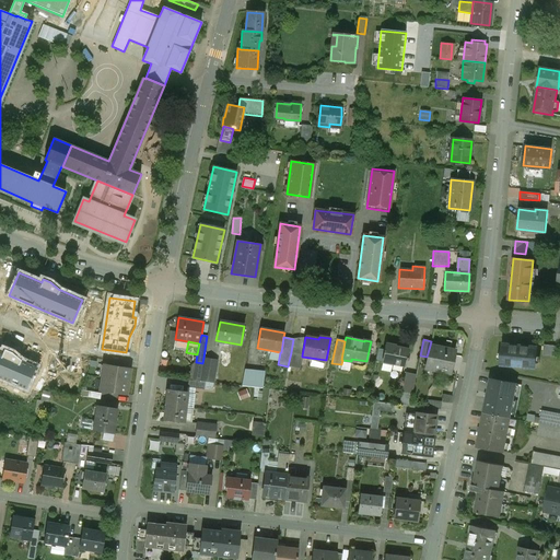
[(396,346),(385,343),(384,350),(385,350),(383,362),(405,366),(405,360),(407,360),(408,350),(396,348),(396,346)]
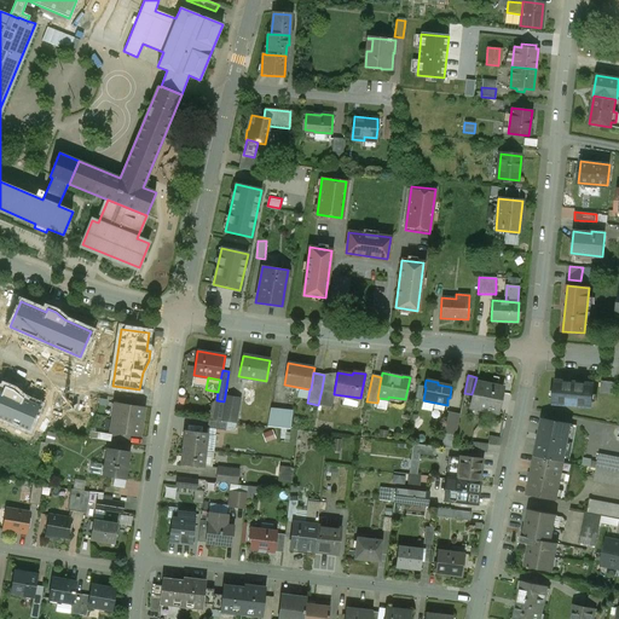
[(615,393),(615,381),(602,380),(602,392),(615,393)]
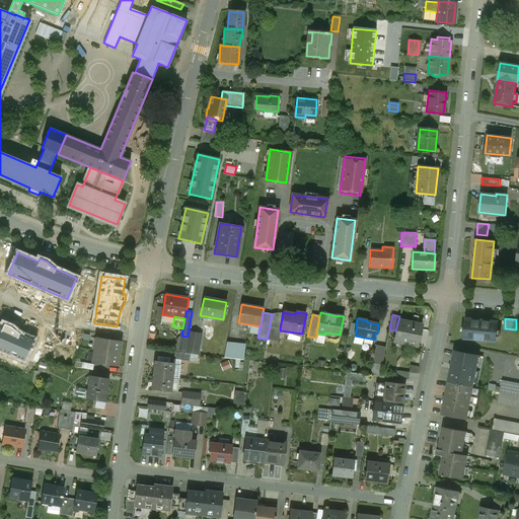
[(497,322),(466,319),(464,338),(496,341),(497,322)]
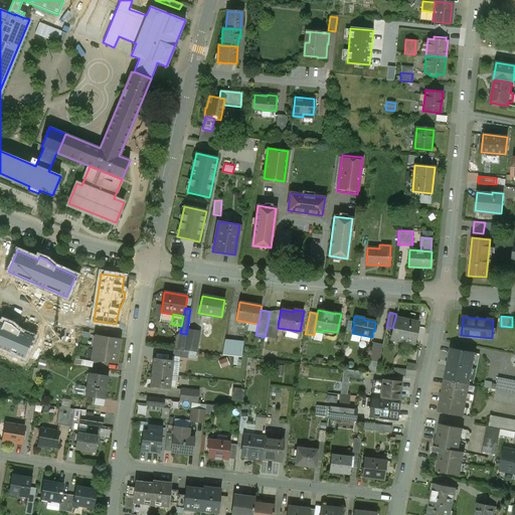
[(395,318),(392,328),(390,339),(413,343),(418,323),(395,318)]
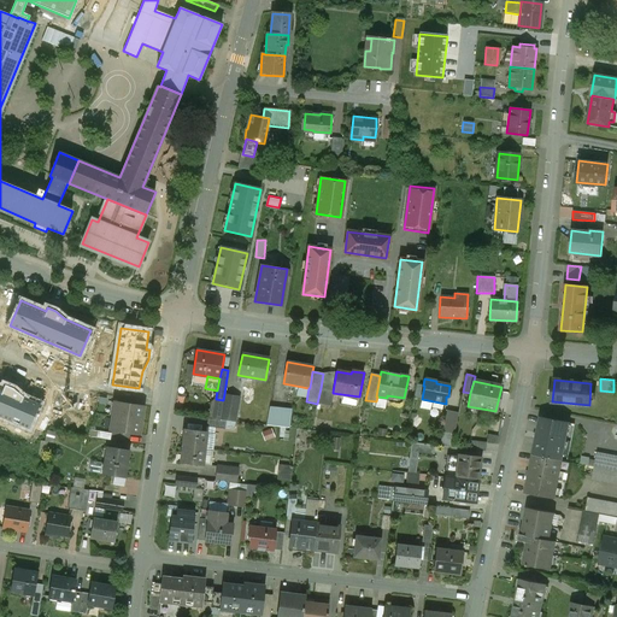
[(40,404),(23,397),(13,388),(5,385),(4,388),(0,387),(0,417),(29,429),(40,404)]
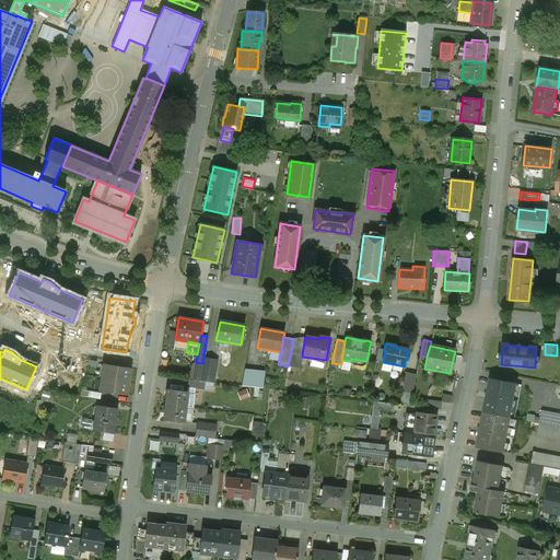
[(300,368),(302,357),(302,356),(291,352),(288,366),(300,368)]
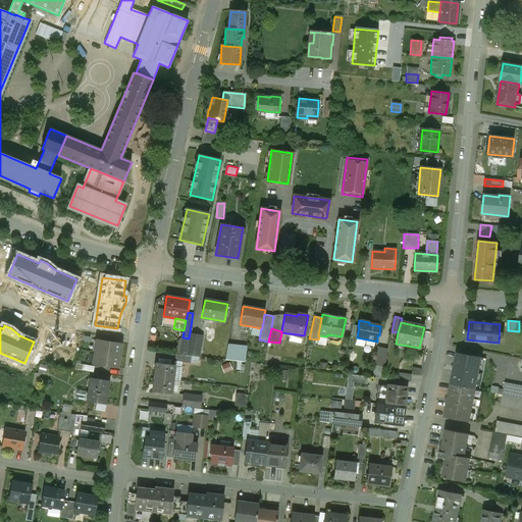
[(202,335),(195,334),(193,347),(200,349),(202,335)]
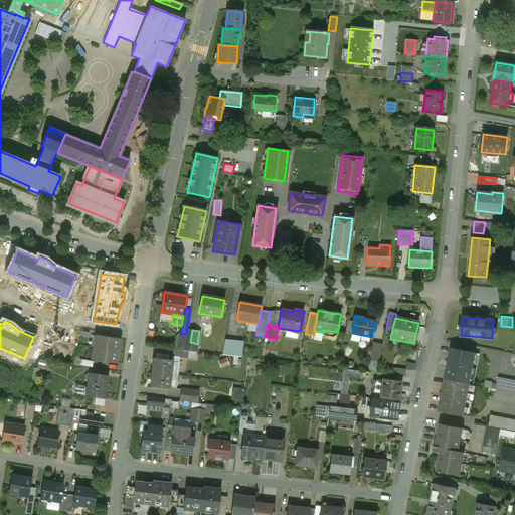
[(108,337),(96,335),(94,347),(118,351),(120,339),(108,337)]
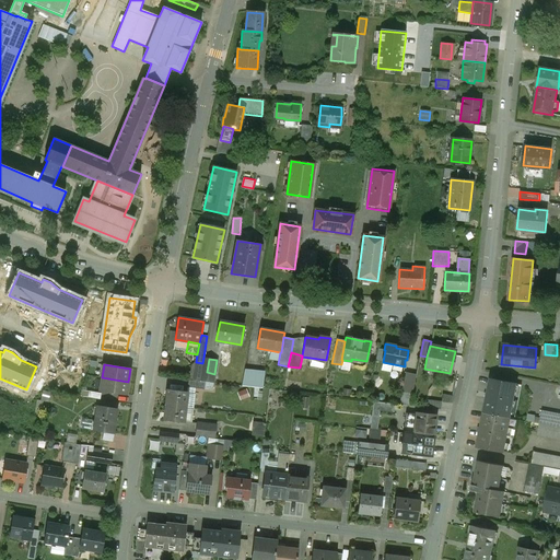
[(265,372),(245,370),(242,386),(263,388),(265,372)]
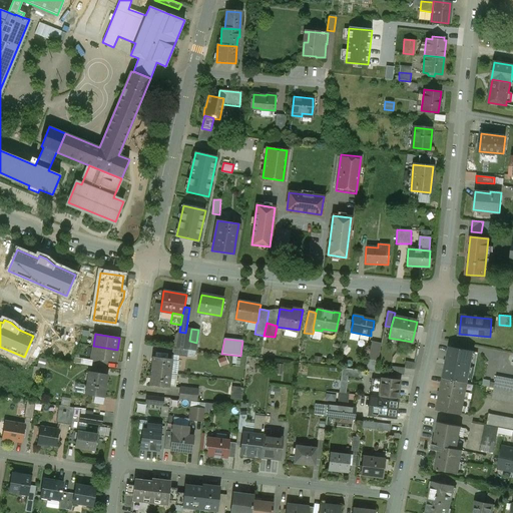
[(189,341),(184,341),(183,350),(187,350),(195,351),(196,343),(189,341)]
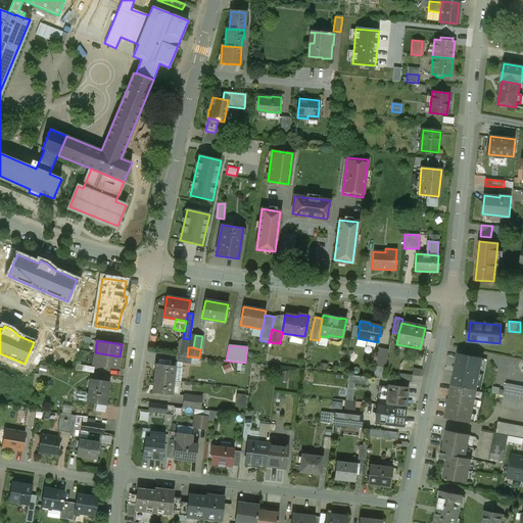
[(388,350),(379,348),(375,366),(384,368),(388,350)]
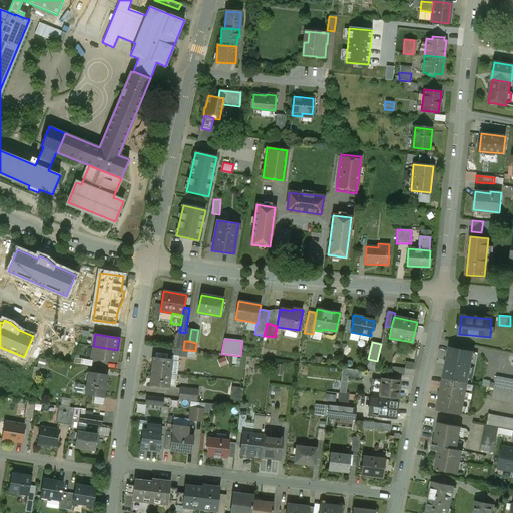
[(117,350),(93,346),(91,358),(103,360),(115,362),(117,350)]
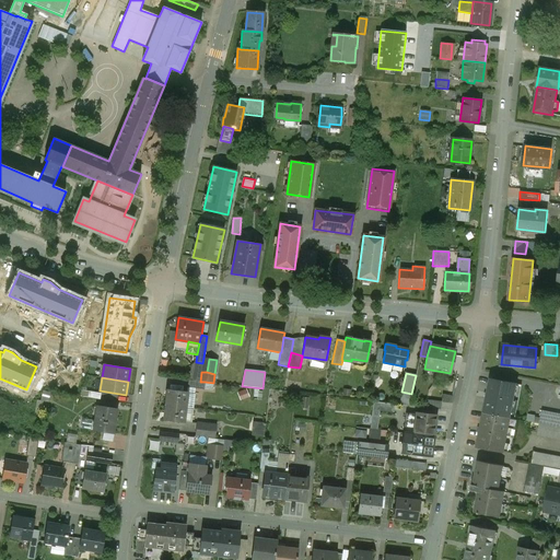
[(200,382),(188,380),(187,387),(205,389),(205,382),(200,382)]
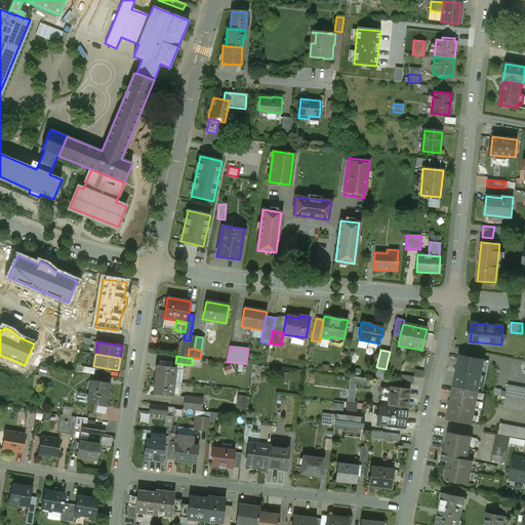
[(484,361),(460,356),(453,388),(478,392),(484,361)]
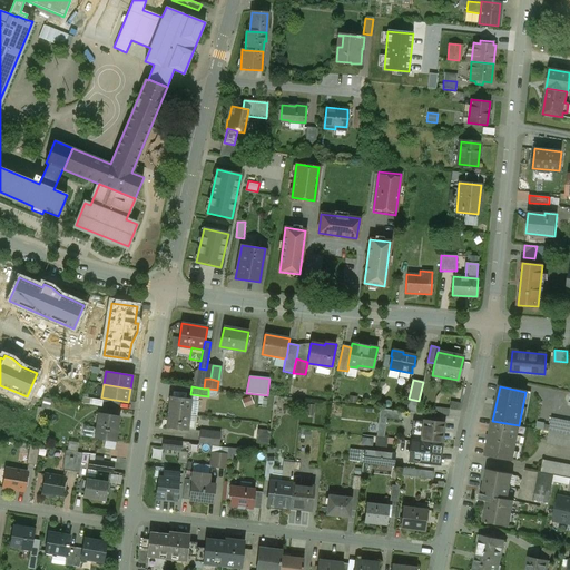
[(190,399),(170,396),(168,412),(189,414),(190,399)]
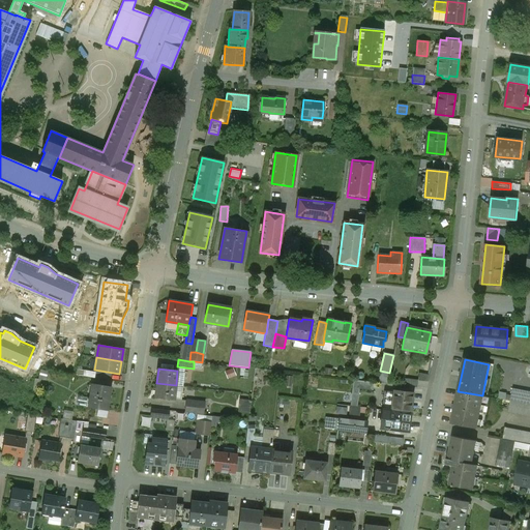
[(49,372),(40,371),(38,379),(47,381),(49,372)]
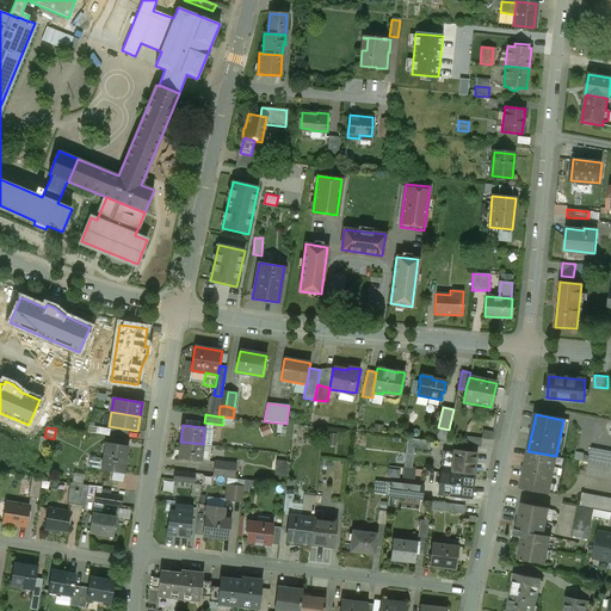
[(493,432),(482,430),(481,438),(481,439),(492,440),(493,432)]
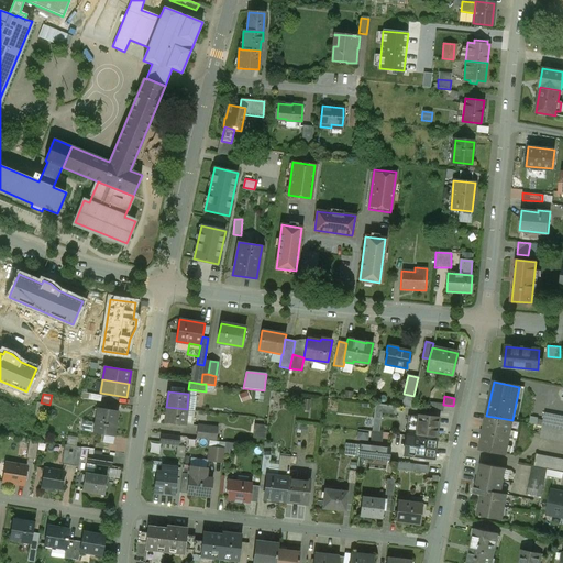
[(44,404),(37,403),(34,416),(41,417),(44,404)]
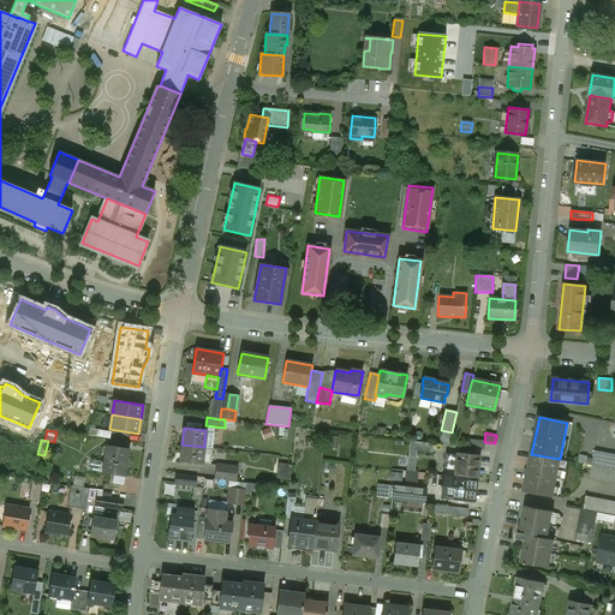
[(484,441),(469,440),(467,448),(483,449),(484,442),(484,441)]
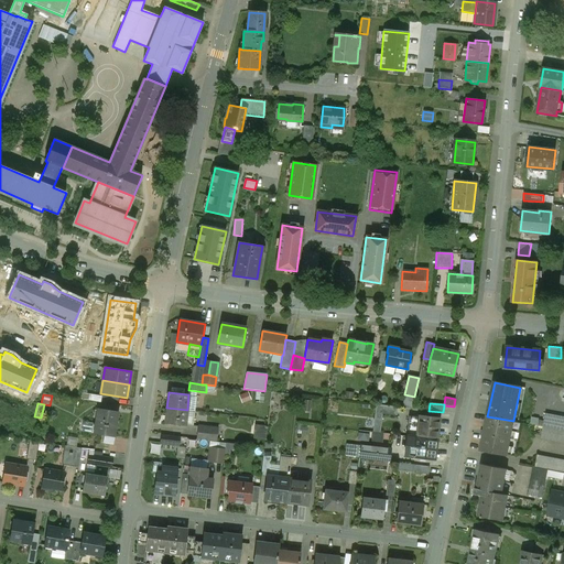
[(397,407),(376,404),(373,419),(381,420),(382,414),(396,415),(397,407)]
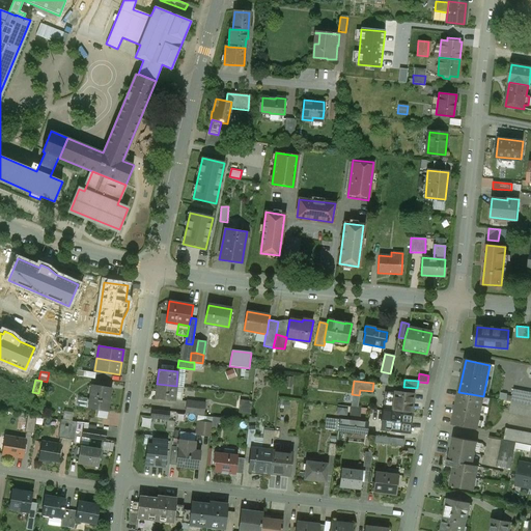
[(176,386),(157,384),(155,398),(174,400),(176,386)]
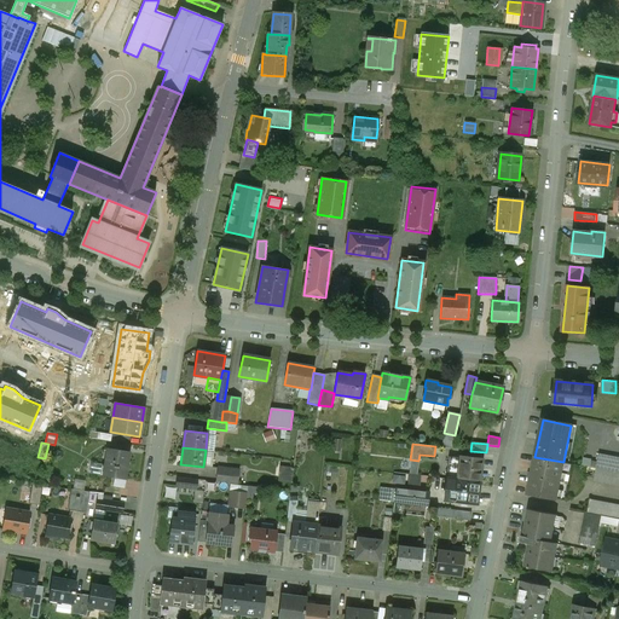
[(119,451),(108,449),(106,460),(105,458),(104,467),(103,476),(125,479),(126,470),(127,470),(128,462),(127,462),(129,452),(119,451)]
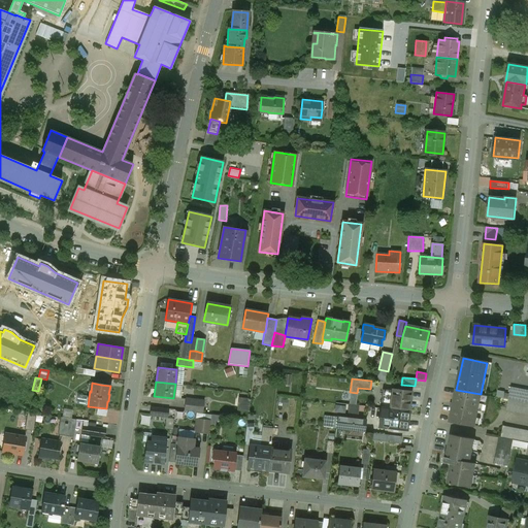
[(527,390),(510,388),(509,394),(508,399),(527,402),(527,390)]
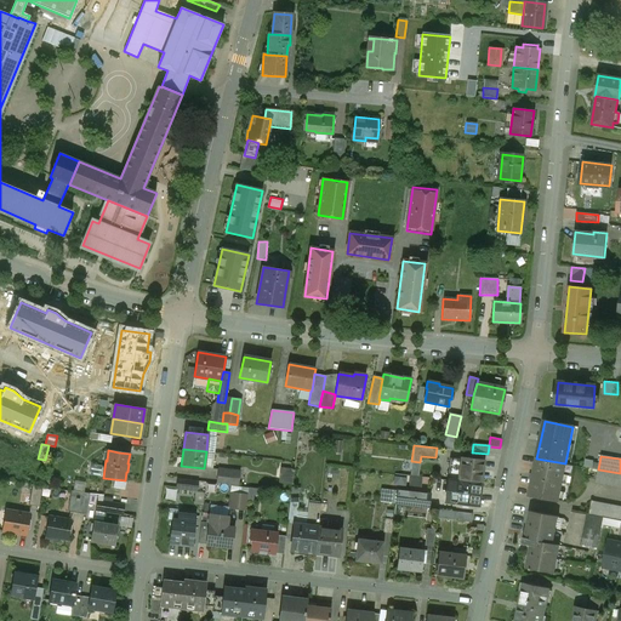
[(483,461),(461,459),(459,482),(480,484),(483,461)]
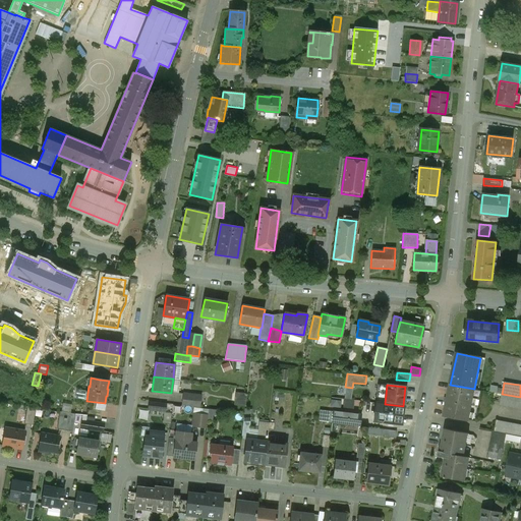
[(474,389),(450,385),(445,416),(467,421),(474,389)]
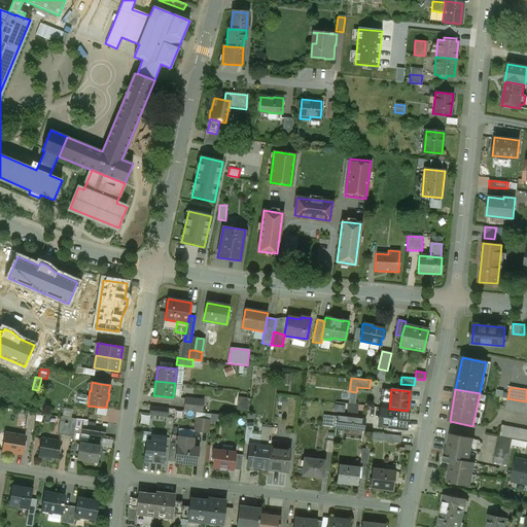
[(349,391),(348,403),(355,405),(356,392),(349,391)]
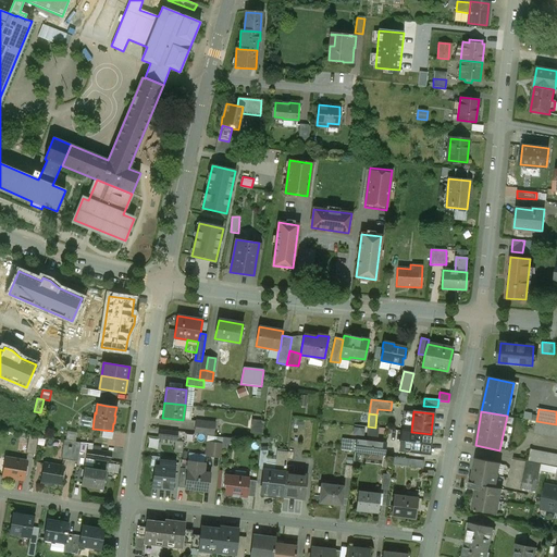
[(302,419),(293,419),(292,429),(302,429),(302,419)]
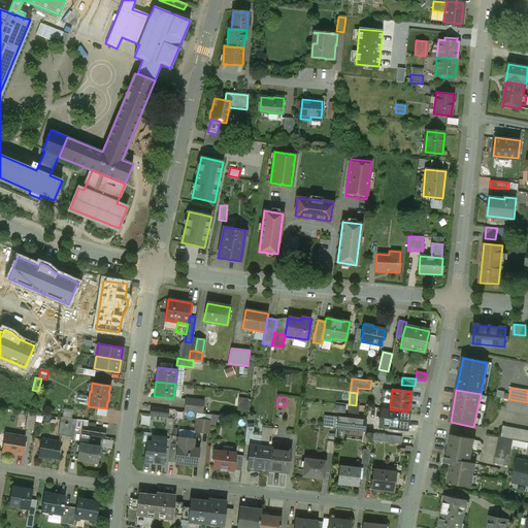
[(204,401),(186,399),(184,410),(202,413),(204,401)]
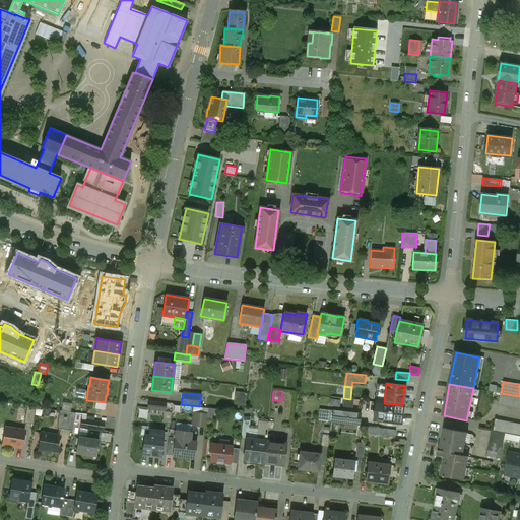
[(246,393),(236,393),(235,404),(245,405),(246,393)]
